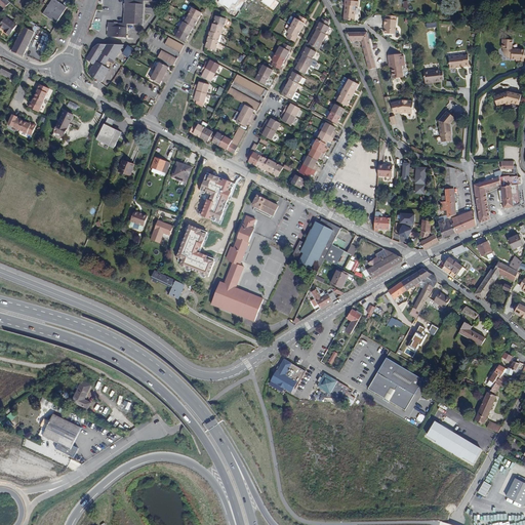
[(0,0),(0,4),(5,9),(10,2),(7,0),(0,0)]
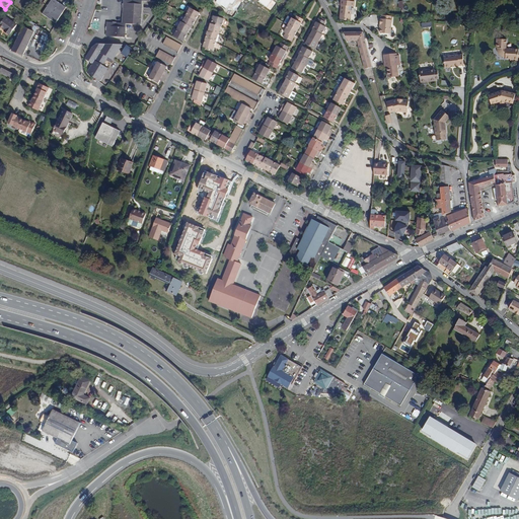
[(67,7),(56,0),(52,0),(43,13),(57,22),(67,7)]
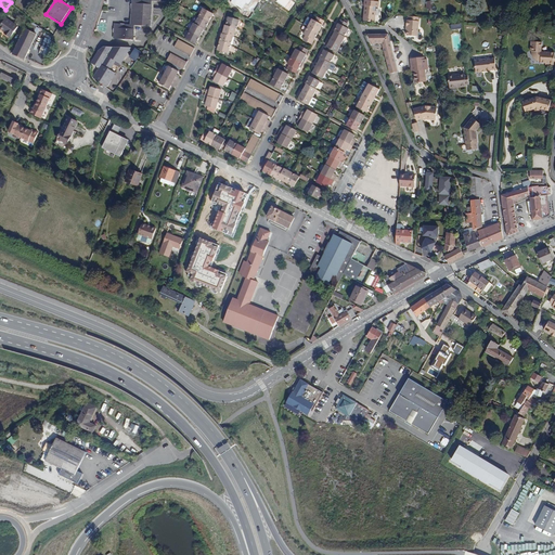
[(253,0),(232,0),(232,2),(242,10),(247,3),(249,4),(253,0)]
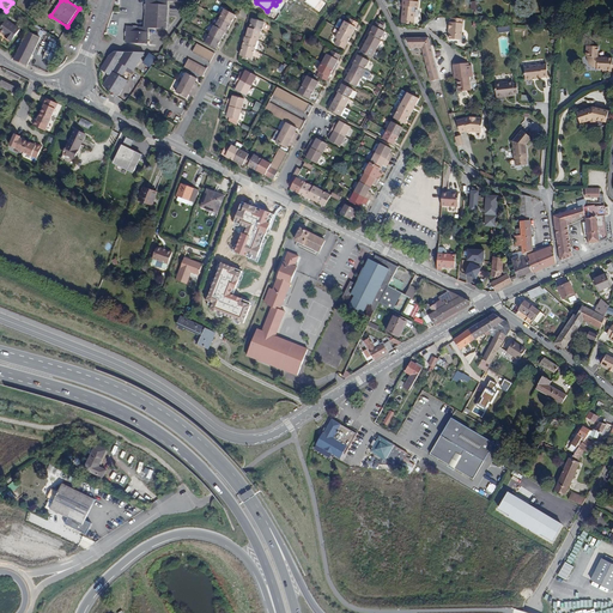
[(417,1),(416,0),(405,0),(406,0),(404,0),(404,6),(402,18),(414,19),(416,8),(419,8),(419,2),(417,1)]
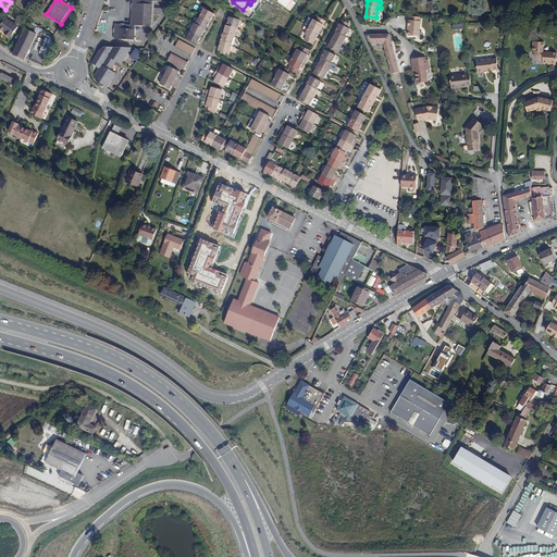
[(151,26),(153,3),(136,3),(135,25),(151,26)]
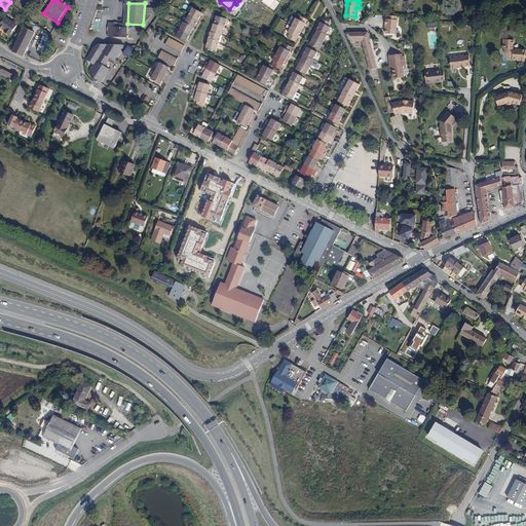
[(188,15),(197,21),(201,14),(191,9),(188,15)]
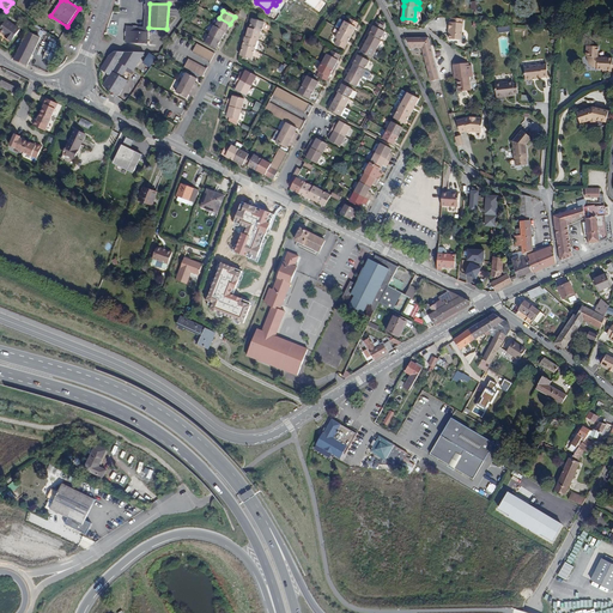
[(214,26),(225,32),(230,24),(219,18),(214,26)]
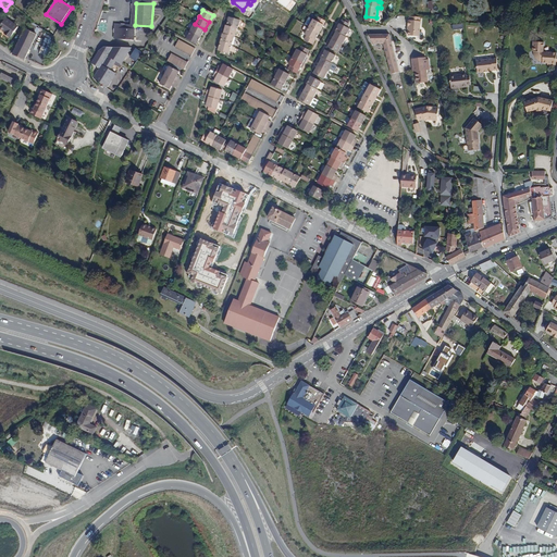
[(421,17),(410,16),(410,22),(409,22),(408,26),(410,26),(409,31),(409,36),(420,37),(421,17)]
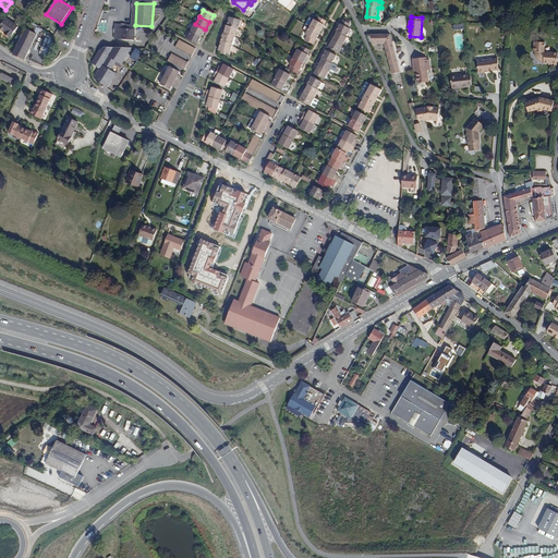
[(19,27),(7,17),(0,26),(0,27),(5,33),(4,34),(10,38),(11,36),(12,37),(19,27)]
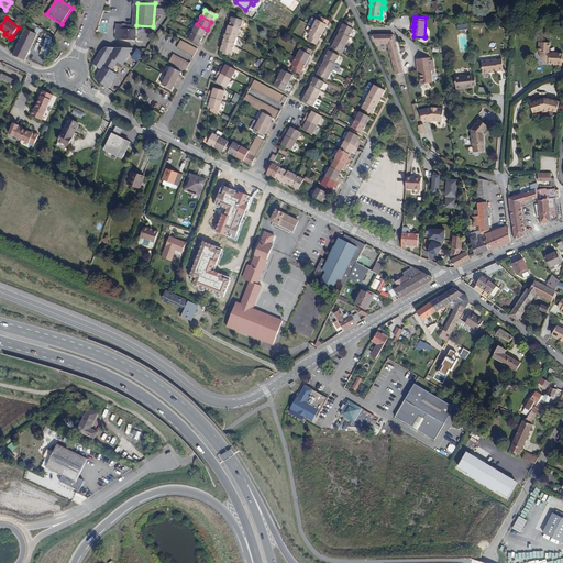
[(231,18),(229,26),(239,30),(240,30),(242,21),(231,18)]
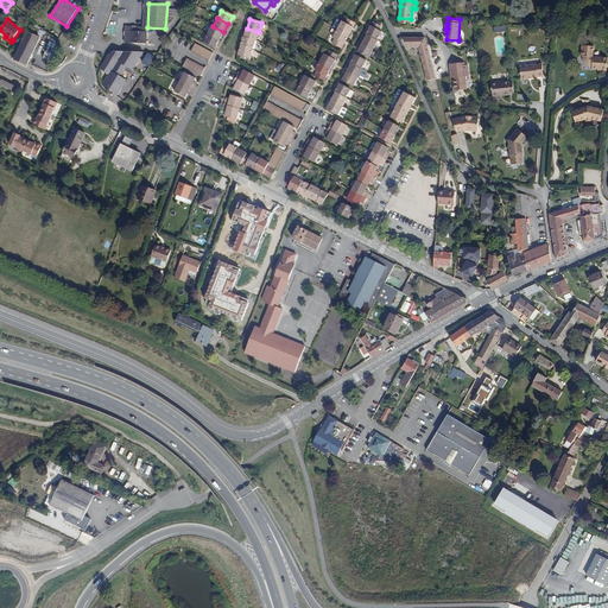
[(349,19),(342,31),(353,37),(360,25),(349,19)]
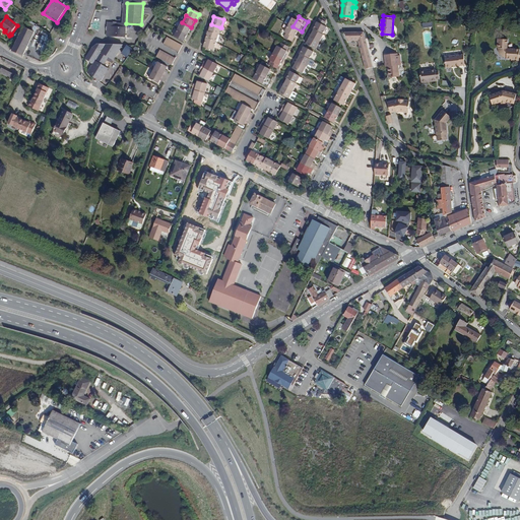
[(317,30),(317,31),(325,37),(329,28),(327,27),(329,24),(323,20),(317,30)]
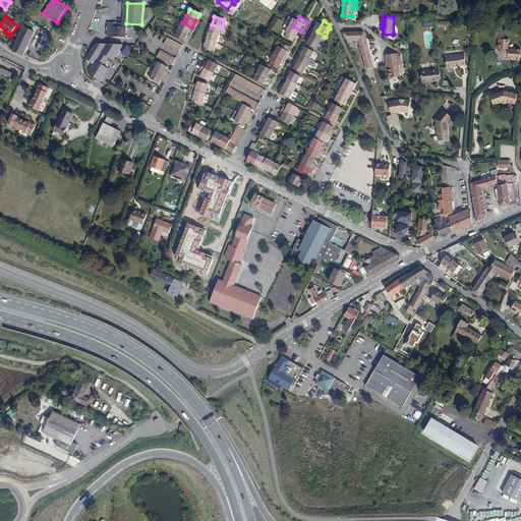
[(23,56),(24,54),(36,32),(33,31),(35,25),(27,22),(14,49),(13,51),(23,56)]
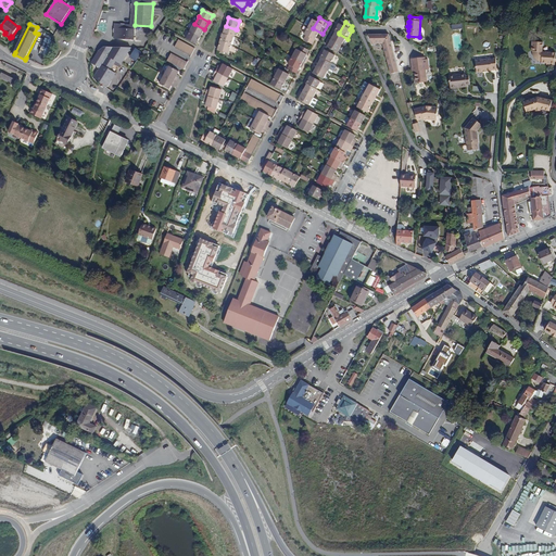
[(190,32),(201,37),(204,29),(194,24),(190,32)]
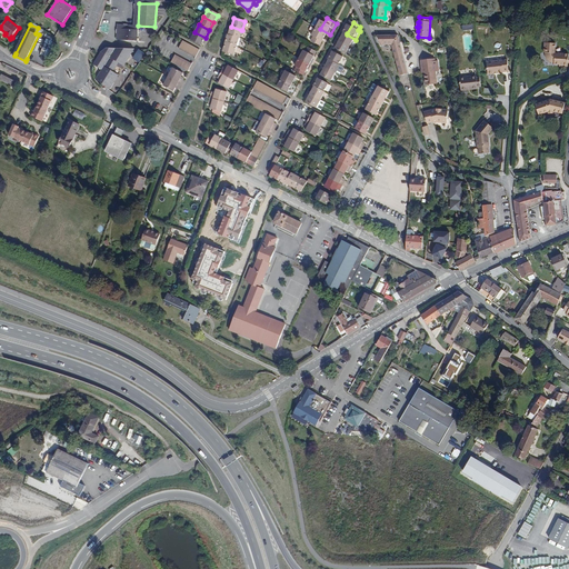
[(241,30),(231,27),(230,27),(228,35),(238,38),(239,38),(241,30)]
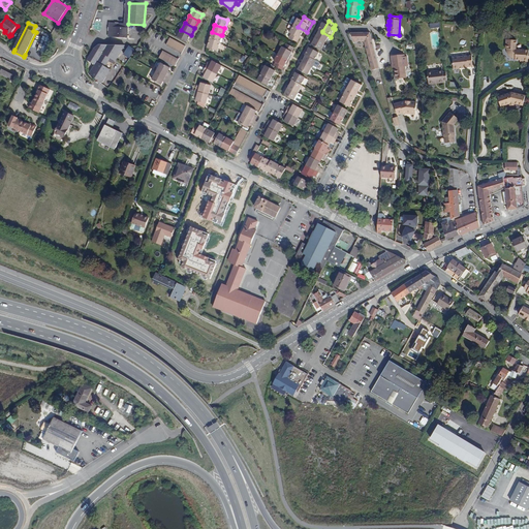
[(128,38),(128,27),(113,26),(113,37),(128,38)]
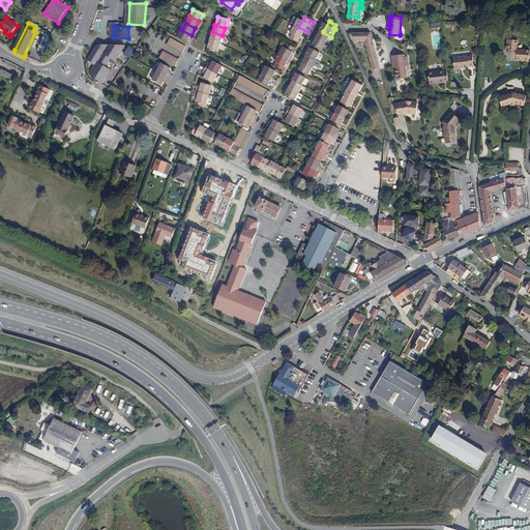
[(307,32),(298,27),(294,34),(295,35),(293,39),(300,43),(307,32)]
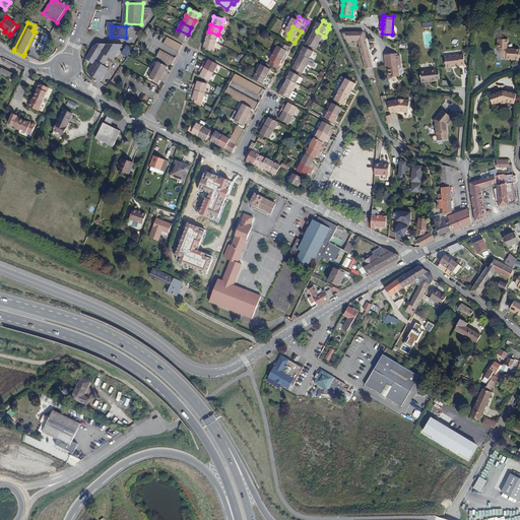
[(184,42),(188,35),(178,29),(174,37),(184,42)]
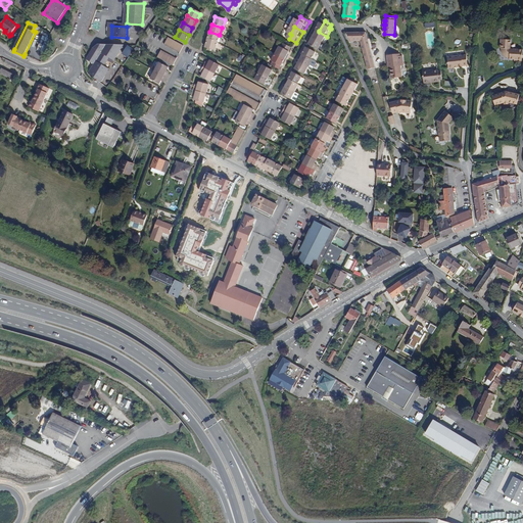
[(219,35),(209,32),(208,32),(206,40),(217,43),(219,35)]
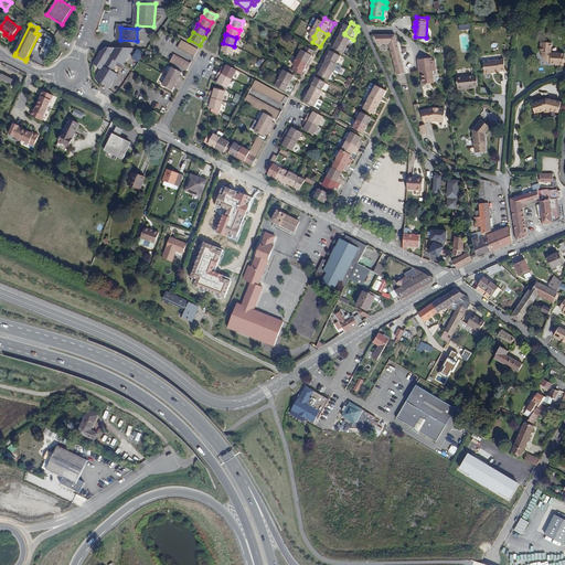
[(344,34),(340,42),(350,48),(354,40),(353,40),(344,34)]
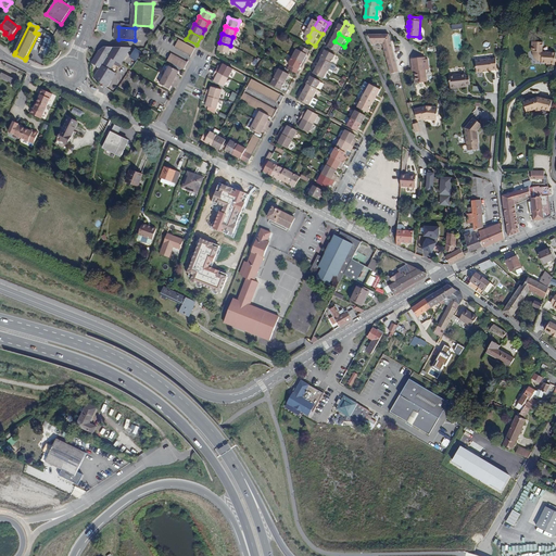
[(389,35),(368,35),(373,43),(382,43),(391,74),(399,72),(389,35)]
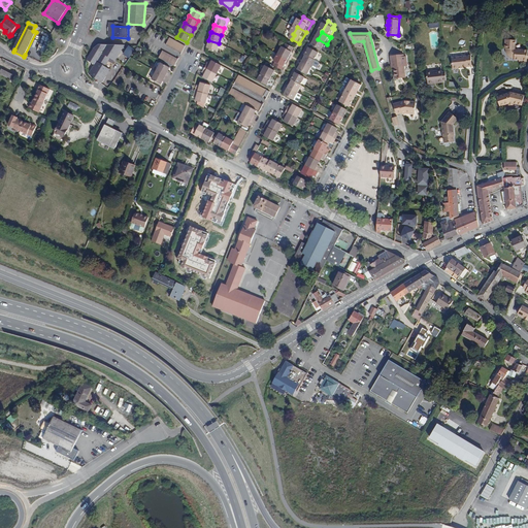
[(166,45),(180,54),(185,46),(169,38),(166,45)]
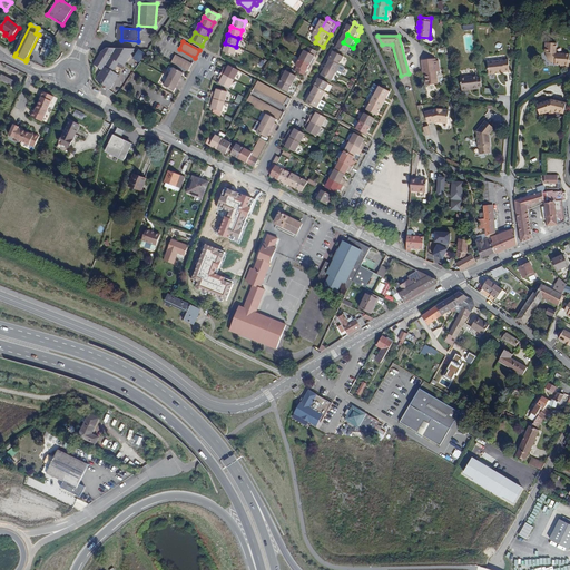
[(353,48),(343,42),(338,50),(349,56),(353,48)]
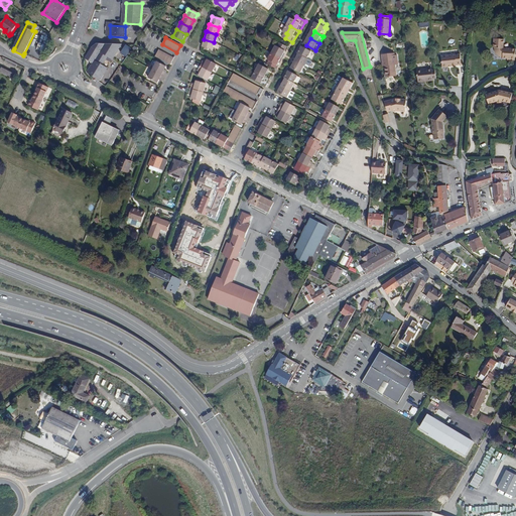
[(214,42),(204,39),(202,47),(212,50),(214,42)]
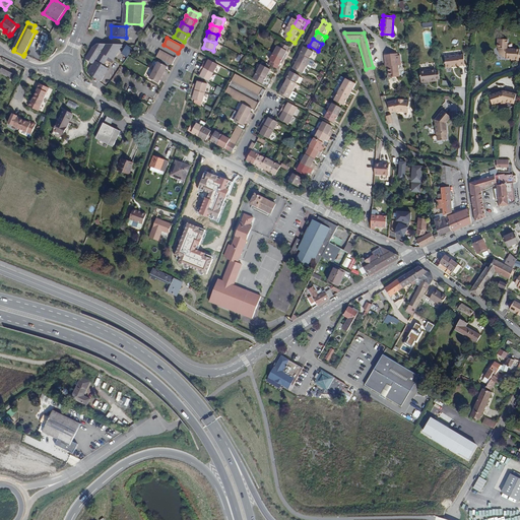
[(515,61),(519,61),(519,59),(519,58),(519,52),(519,50),(507,49),(508,41),(498,40),(498,44),(499,44),(499,49),(499,50),(499,52),(500,54),(501,55),(503,57),(505,58),(507,58),(507,59),(511,59),(515,60),(515,61)]
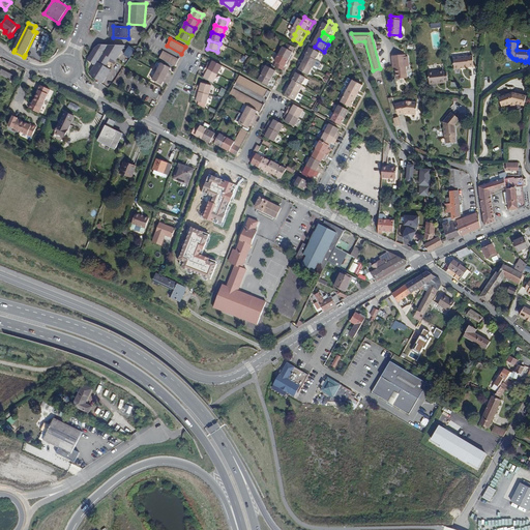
[(99,45),(96,48),(94,49),(95,49),(91,57),(94,59),(92,63),(95,65),(90,75),(93,77),(97,70),(98,71),(106,77),(111,69),(106,66),(111,58),(115,61),(125,46),(100,43),(99,45)]
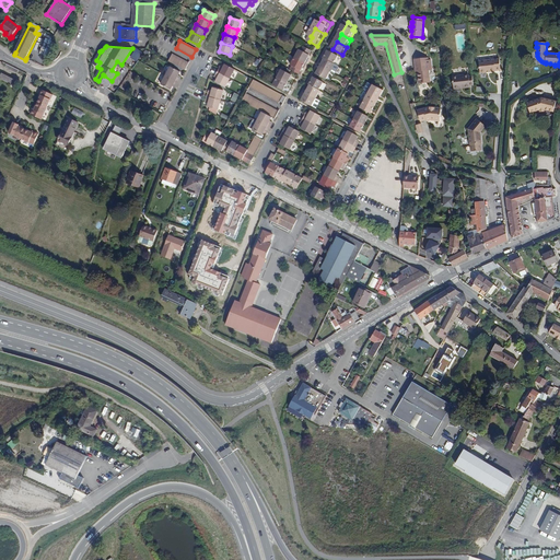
[(302,50),(298,58),(307,63),(315,51),(306,47),(303,51),(302,50)]
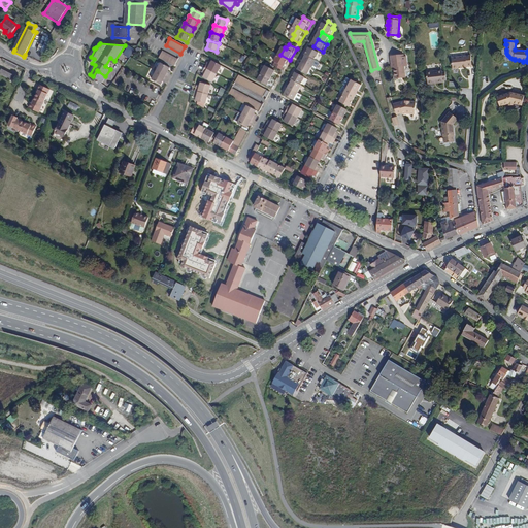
[(123,55),(129,58),(134,48),(127,45),(123,55)]
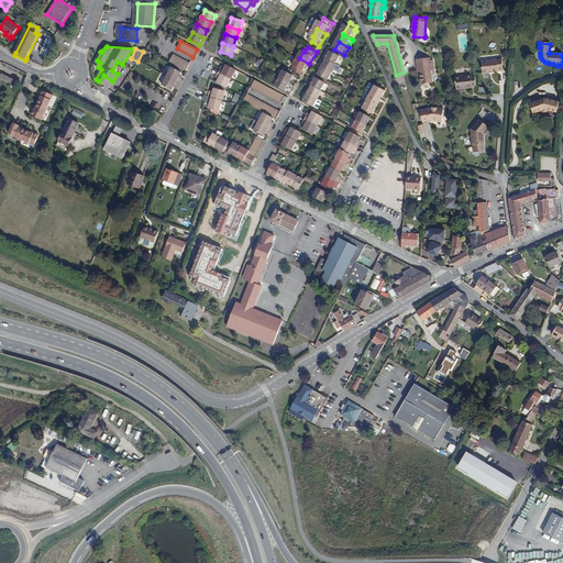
[(328,61),(337,66),(342,57),(332,52),(328,61)]
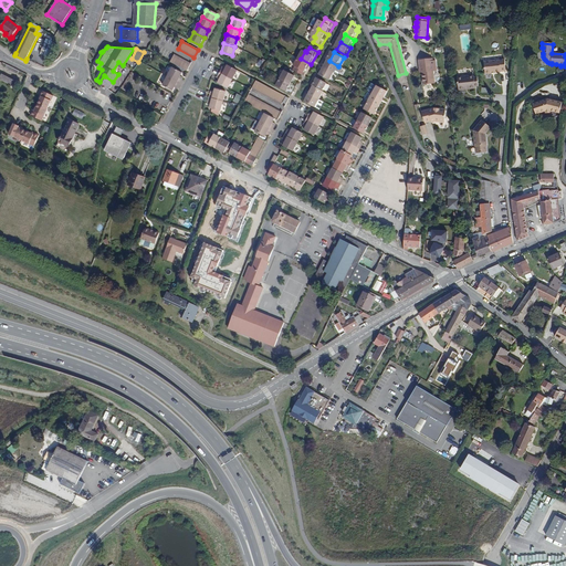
[(186,72),(187,69),(189,65),(174,56),(170,63),(186,72)]
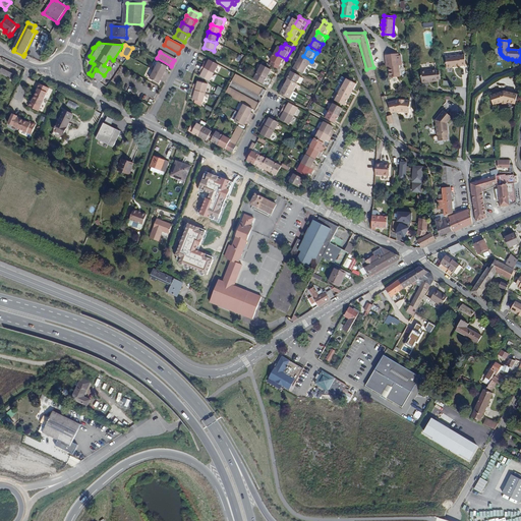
[(286,59),(277,54),(273,61),(274,62),(272,65),(280,70),(286,59)]
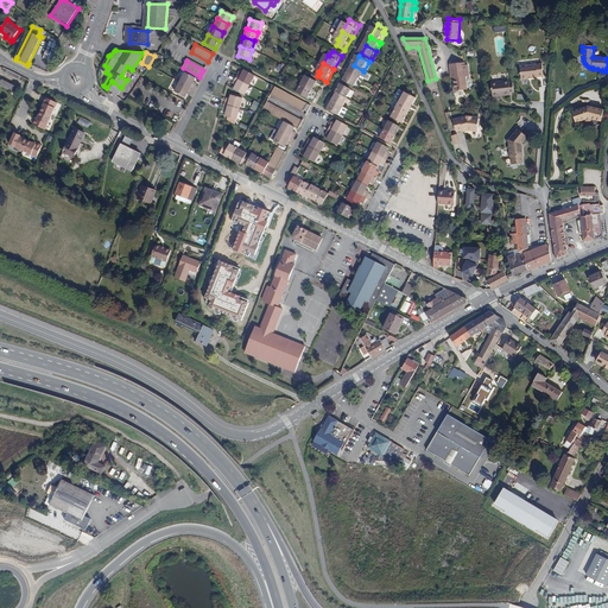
[(453,73),(453,77),(455,92),(466,89),(464,76),(468,76),(467,65),(464,65),(464,63),(449,65),(450,73),(453,73)]
